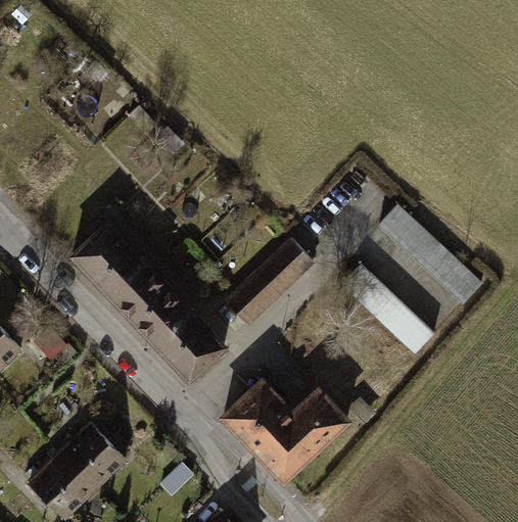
[(377,224),(462,301),(481,280),(396,203),(377,224)]
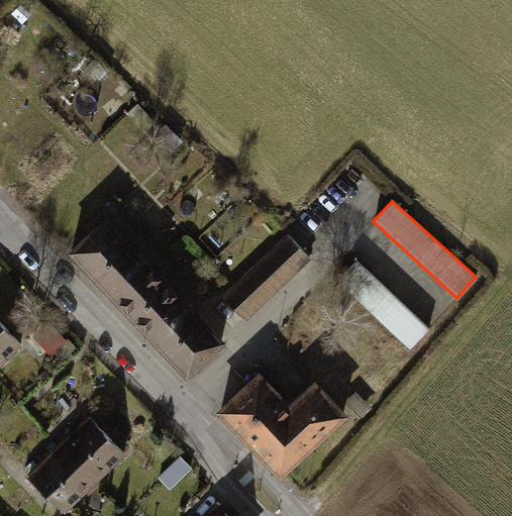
[(110,218),(71,255),(189,378),(227,340),(110,218)]
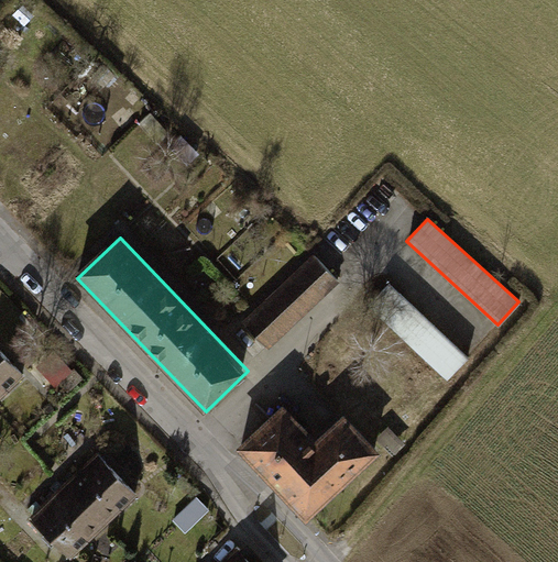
[(313,255),(240,326),(266,353),(340,283),(313,255)]
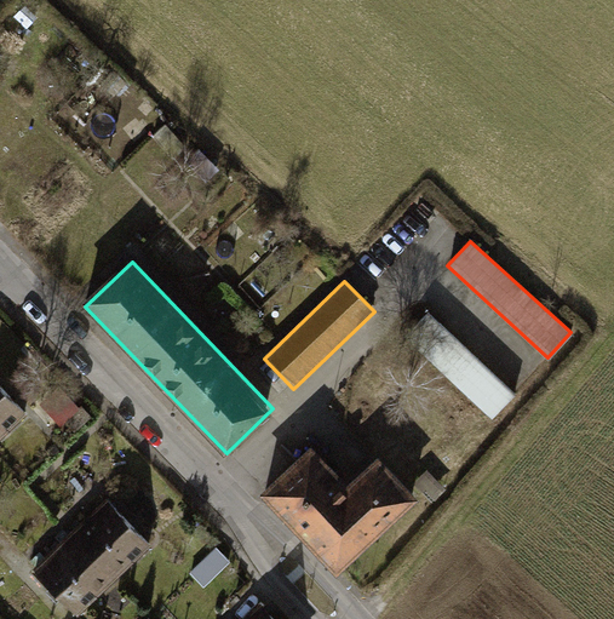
[(405,338),(489,422),(515,396),(430,313),(405,338)]
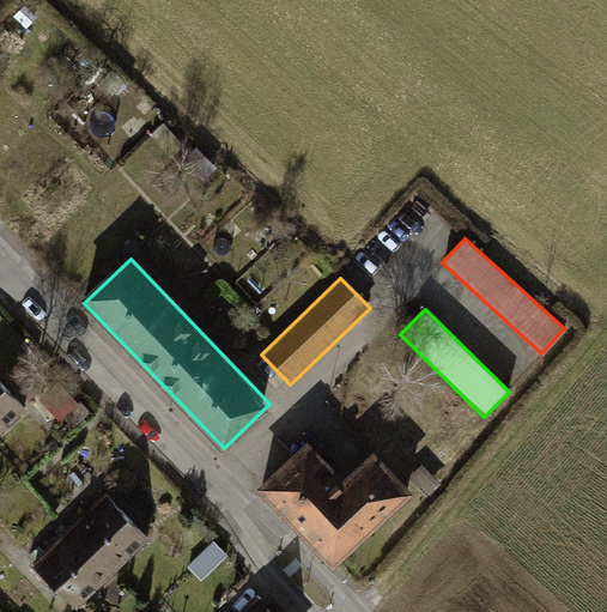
[(0,437),(31,410),(0,375),(0,437)]
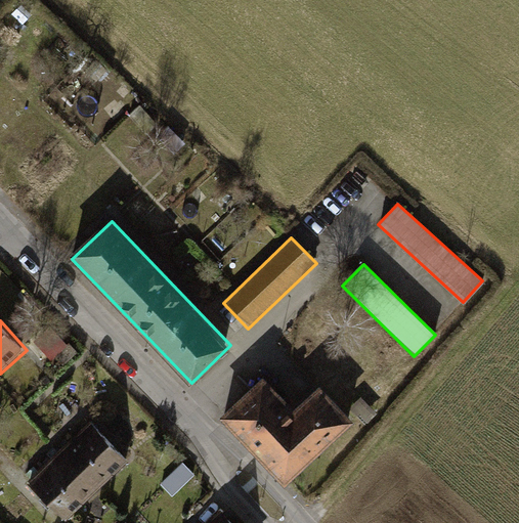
[(267,383),(228,417),(294,490),(360,431),(327,392),(298,418),(267,383)]
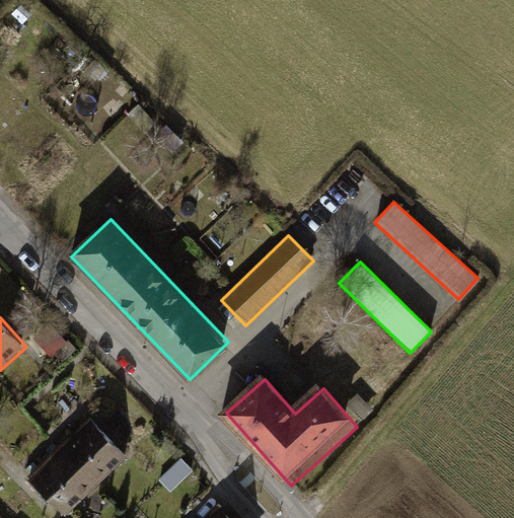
[(92,417),(28,481),(66,517),(68,517),(130,453),(92,417)]
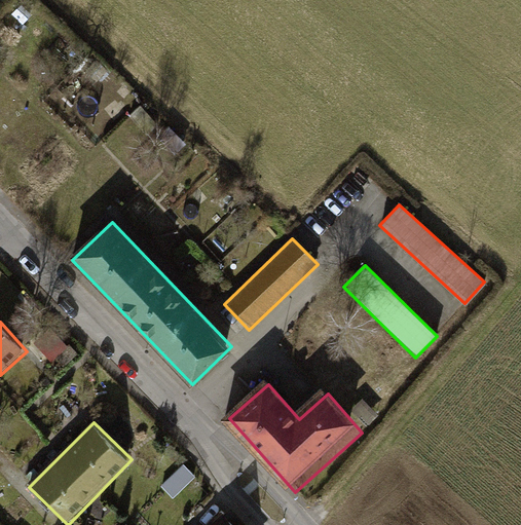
[(236,524),(221,510),(205,524),(236,524)]
